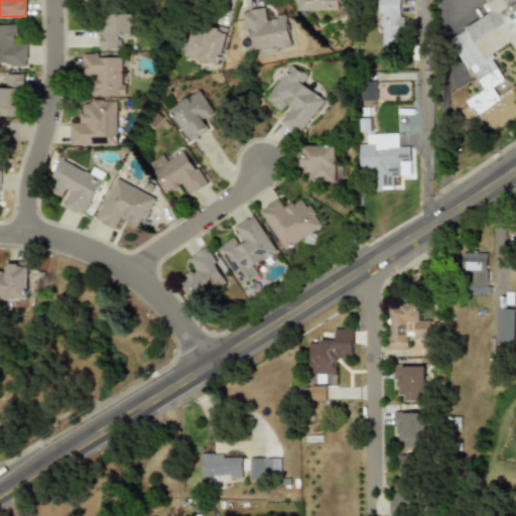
[(340,10),(340,0),(296,0),(296,10),(340,10)]
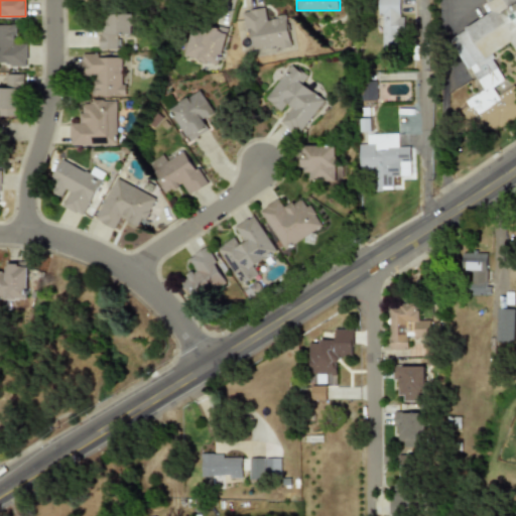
[(403,35),(403,0),(377,0),(378,45),(397,45),(397,35),(403,35)]
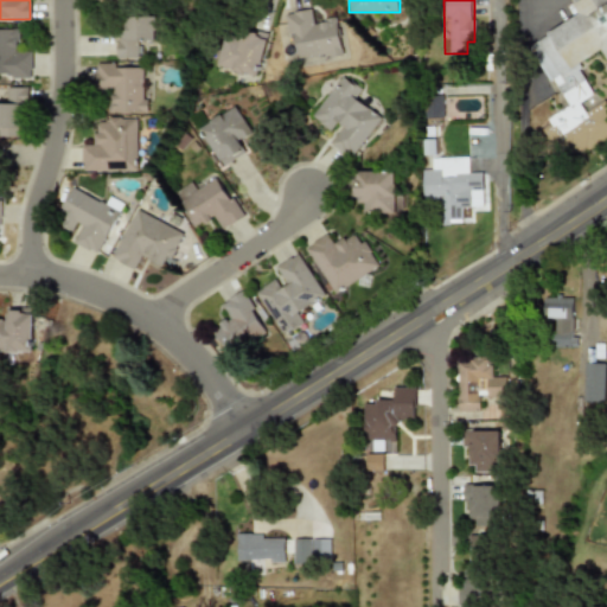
[(529,42),(567,109),(547,120),(569,160),(606,138),(606,108),(605,104),(586,115),(577,101),(590,93),(575,64),(604,49),(606,55),(606,0),(569,0),(577,14),(529,42)]
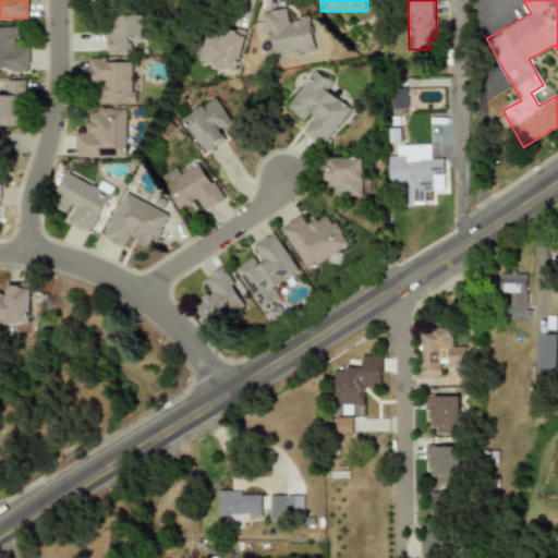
[(263,12),(270,57),(315,49),(310,15),(287,19),(284,8),(263,12)]
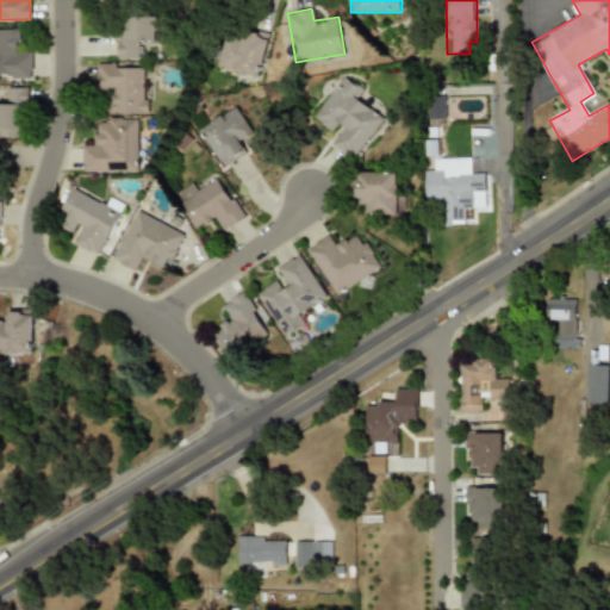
[(155,16),(128,16),(128,27),(117,27),(117,57),(141,57),(141,44),(155,44),(155,16)]
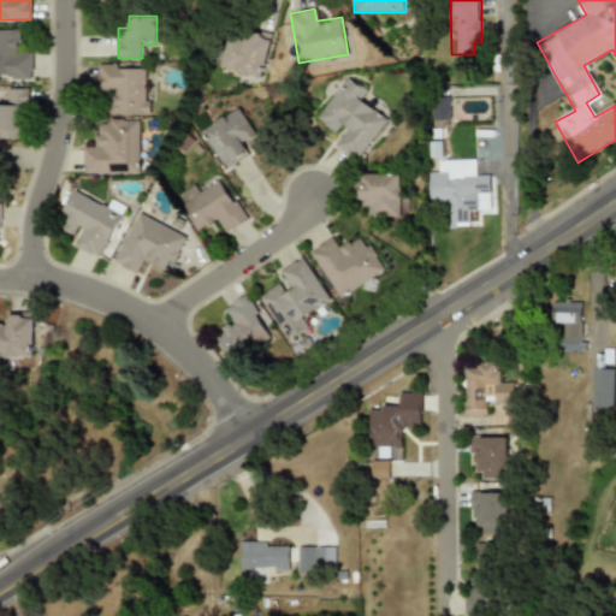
[(219,67),(262,80),(274,35),(248,28),(246,39),(229,34),(219,67)]
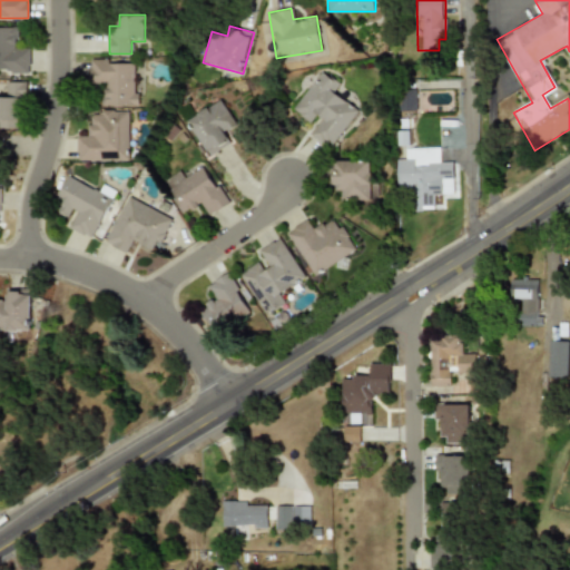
[(0,72),(29,72),(29,50),(18,50),(18,27),(0,27),(0,72)]
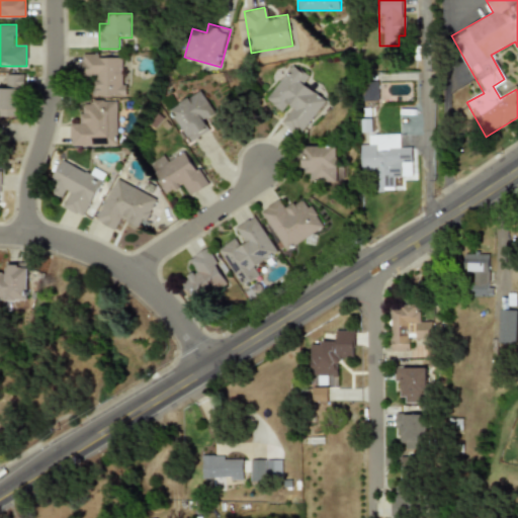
[(125,96),(125,62),(118,62),(118,54),(81,54),(81,74),(92,74),(92,96),(125,96)]
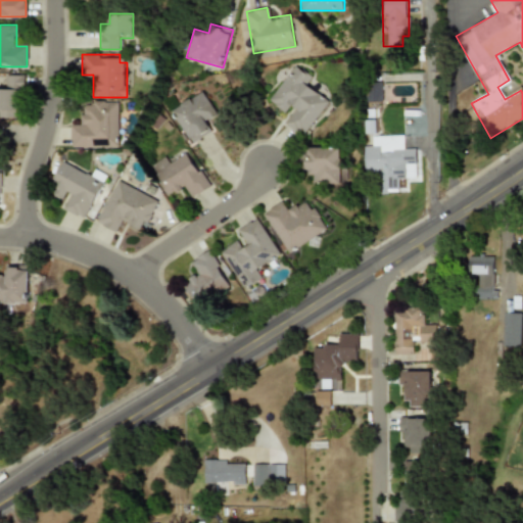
[(290,114),(284,123),(303,137),(329,102),(307,86),(314,78),(295,64),(269,99),(290,114)]
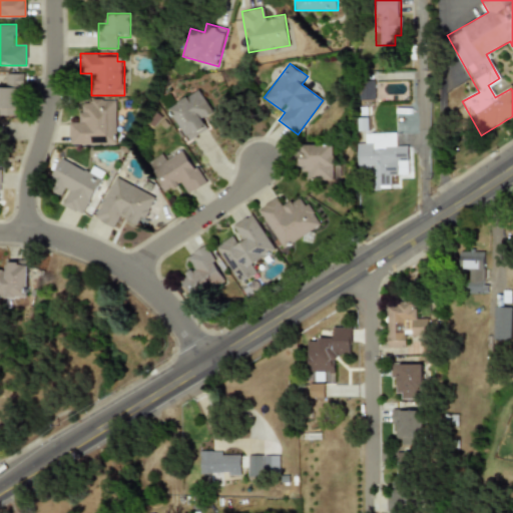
[(0,87),(0,114),(22,114),(23,74),(3,73),(2,87),(0,87)]
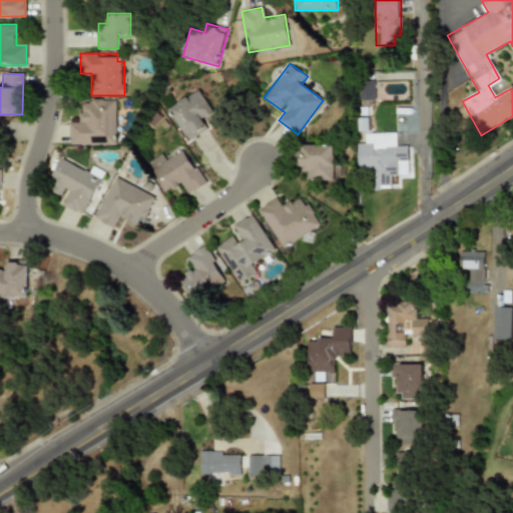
[(211,128),(205,116),(213,112),(201,89),(167,107),(185,141),(211,128)]
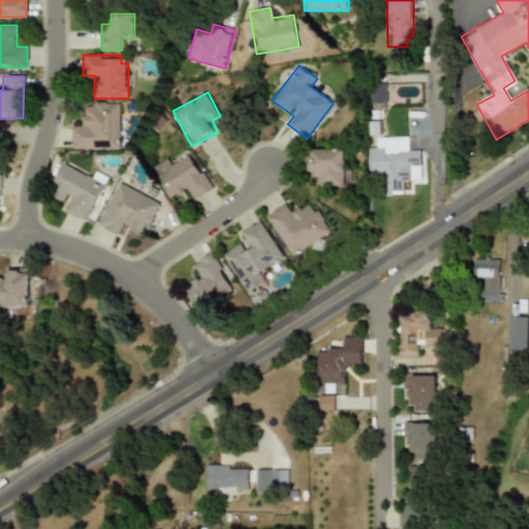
[(120,102),(82,101),(82,126),(70,126),(70,149),(120,149),(120,102)]
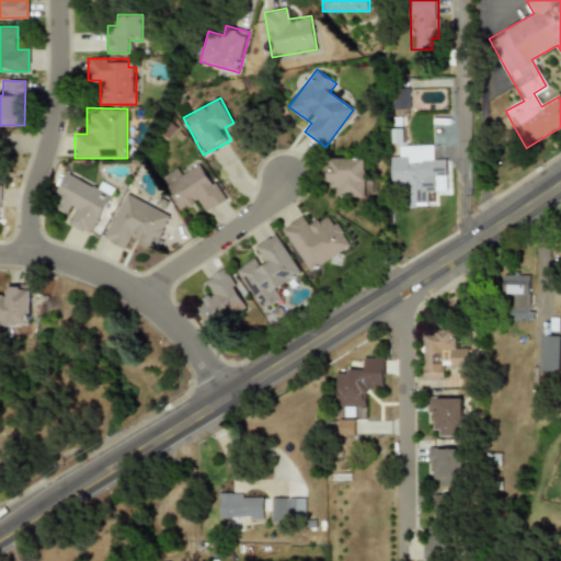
[(446,156),(435,156),(435,145),(401,145),(401,157),(391,157),(391,183),(404,183),(404,192),(413,191),(413,205),(427,205),(427,193),(447,192),(446,156)]
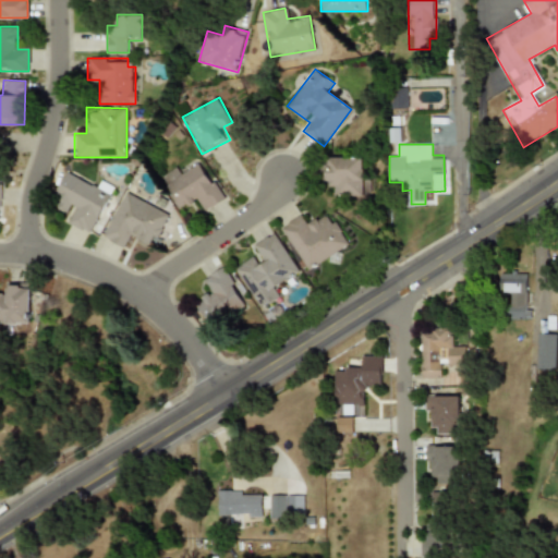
[(364,157),(326,157),(326,184),(337,184),(337,196),(364,196),(364,157)]
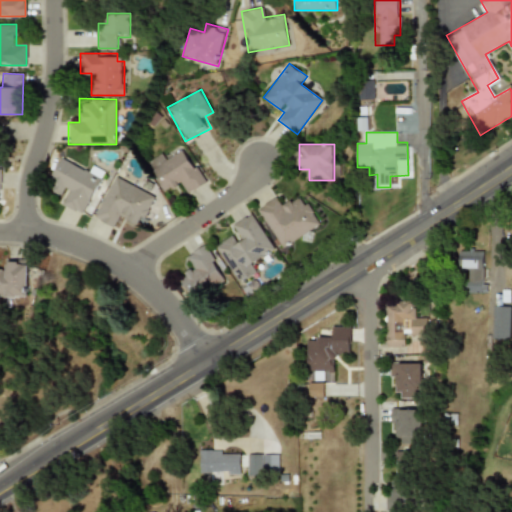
[(207,183),(188,149),(168,160),(164,152),(147,162),(166,195),(185,184),(190,193),(207,183)]
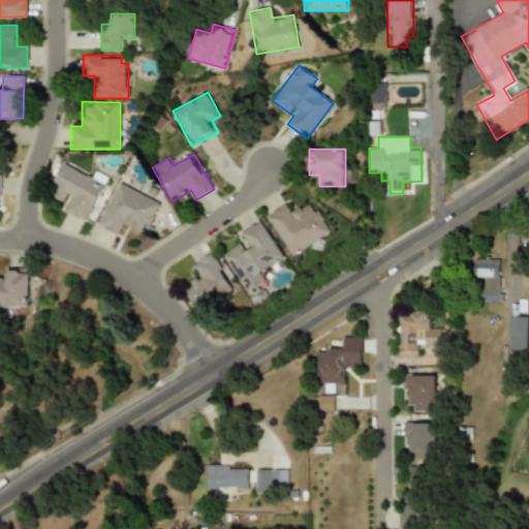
[(63,211),(86,222),(107,178),(91,169),(88,176),(62,163),(49,191),(68,200),(63,211)]
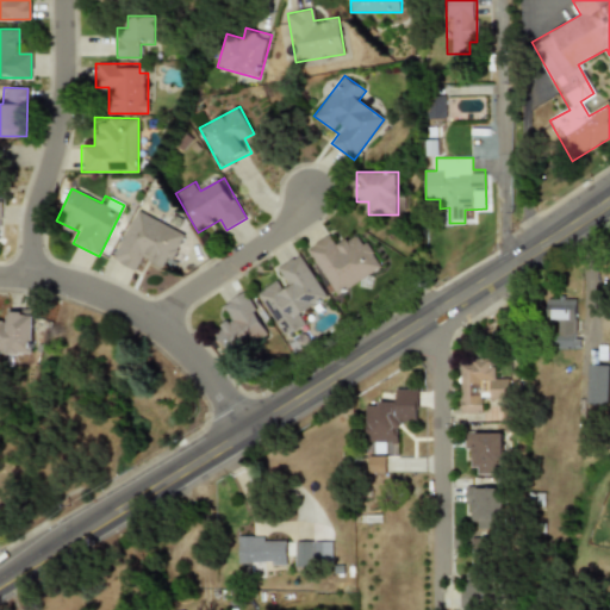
[(185,232),(136,210),(113,260),(135,269),(139,259),(168,272),(185,232)]
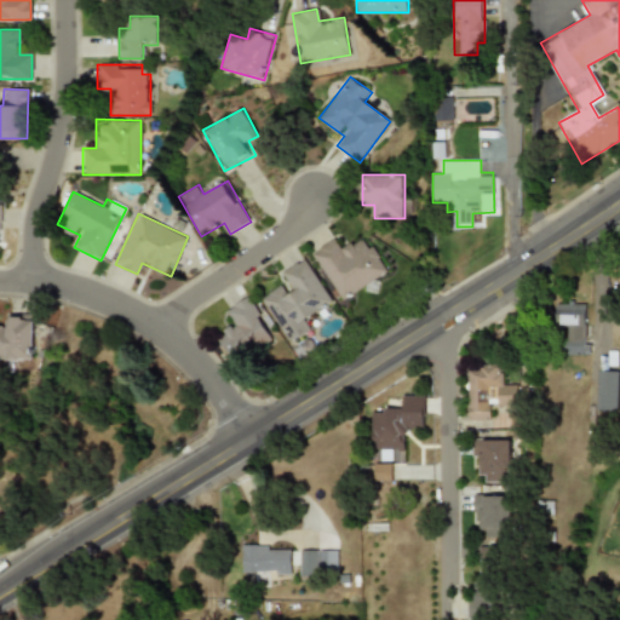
[(389,273),(366,234),(340,248),(334,239),(311,252),(340,302),(389,273)]
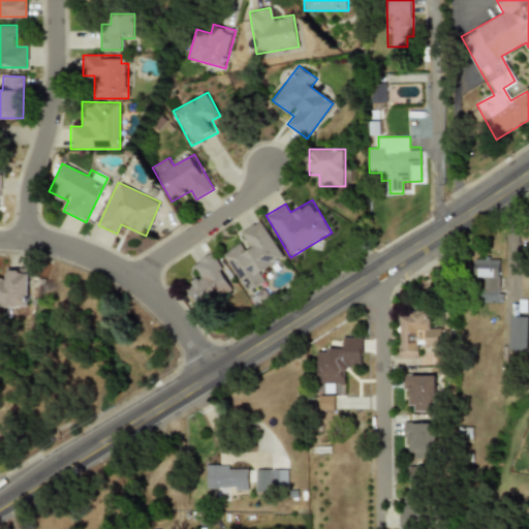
[(284,257),(260,219),(241,231),(246,242),(224,255),(247,293),(268,281),(261,271),(284,257)]
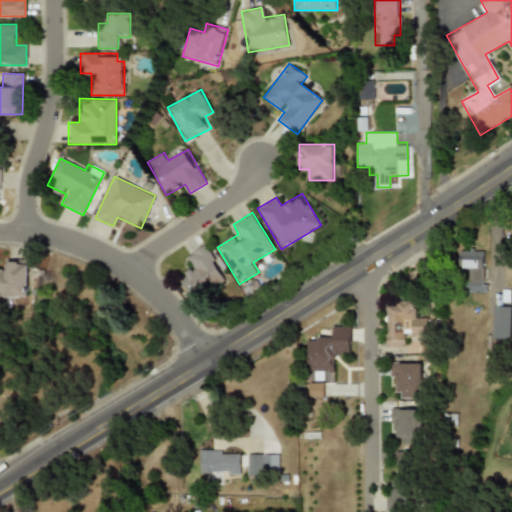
[(187,254),(193,266),(177,274),(190,300),(227,281),(207,244),(187,254)]
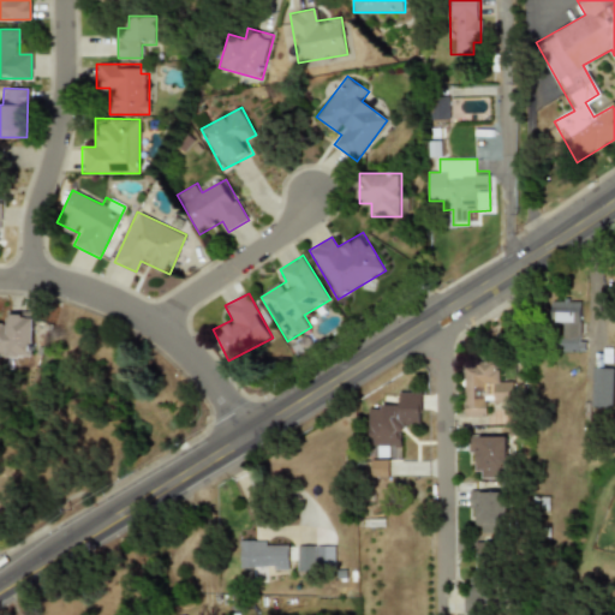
[(584,351),(584,298),(550,298),(550,324),(560,324),(560,352),(584,351)]
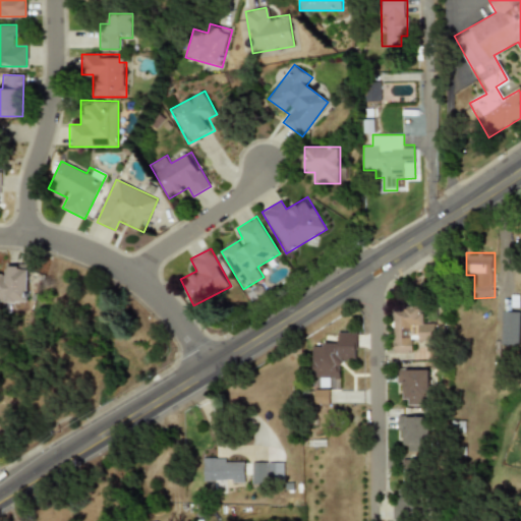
[(3,307),(26,308),(29,267),(6,266),(6,276),(0,275),(0,302),(3,303),(3,307)]
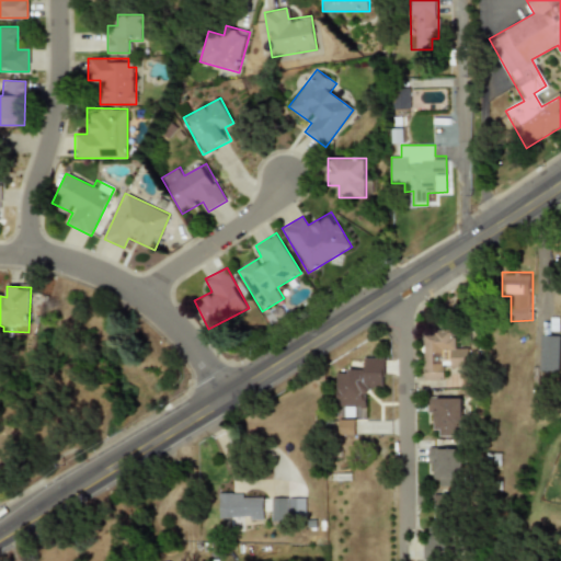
[(422,330),(423,380),(445,380),(445,368),(468,368),(468,350),(457,350),(456,329),(422,330)]
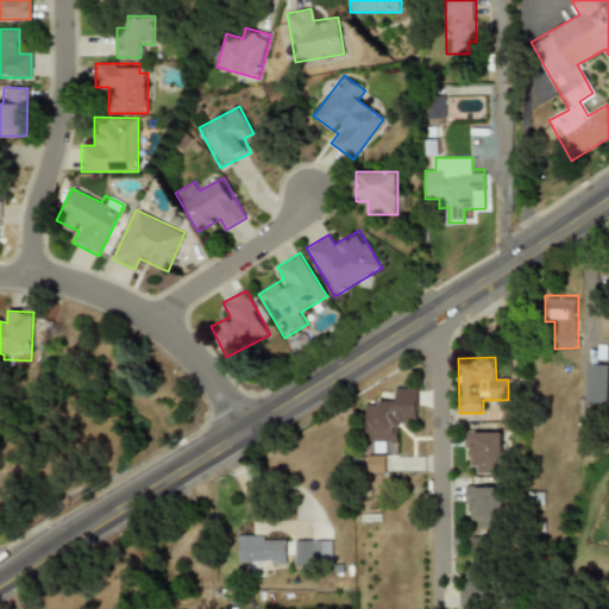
[(584,401),(606,401),(606,363),(584,363),(584,401)]
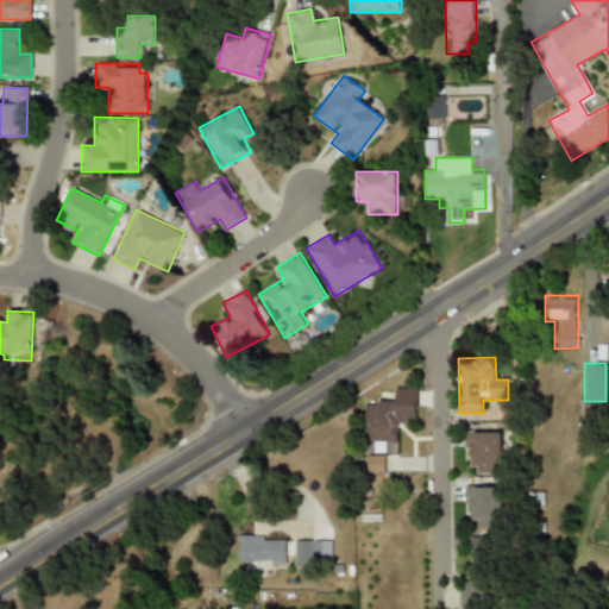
[(362,441),(396,441),(396,421),(415,421),(415,389),(394,388),(394,401),(363,401),(362,441)]
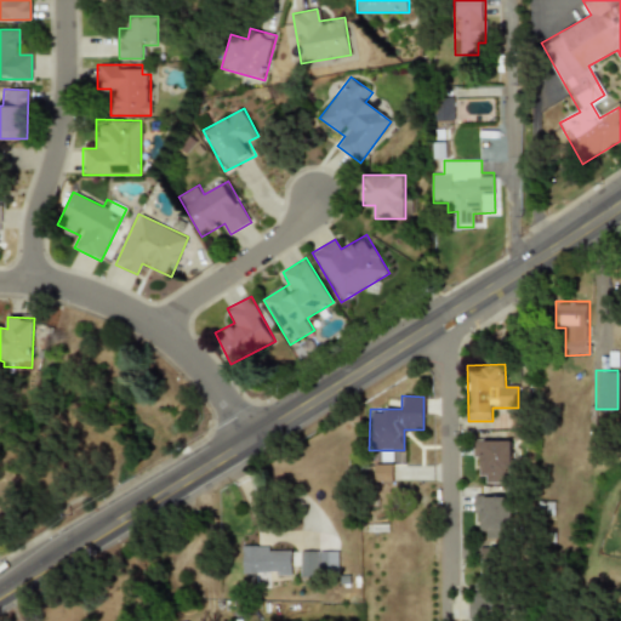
[(479,483),(512,483),(512,439),(479,439),(479,483)]
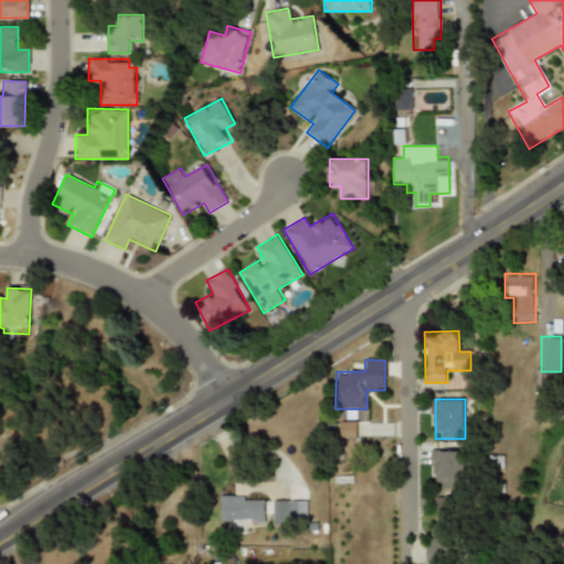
[(355,436),(355,422),(340,421),(339,435),(355,436)]
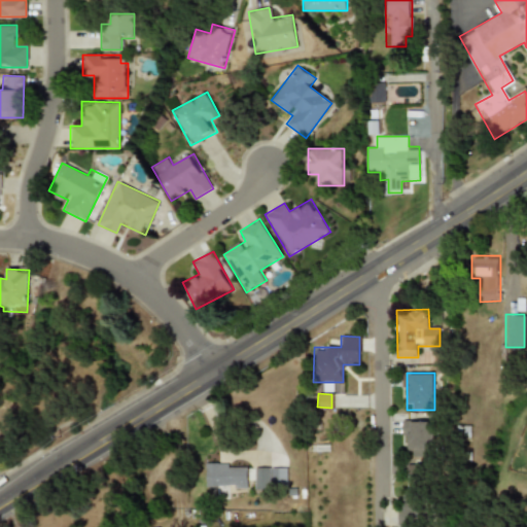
[(413,457),(434,457),(434,421),(403,421),(403,448),(413,448),(413,457)]
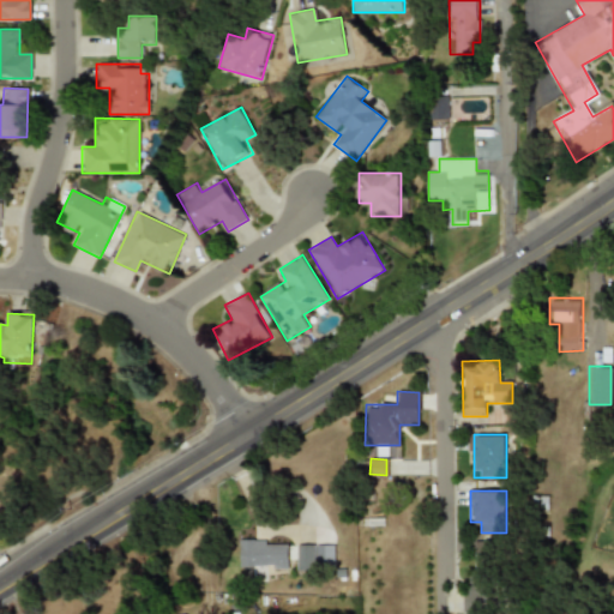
[(288,569),(288,540),(240,540),(240,569),(288,569)]
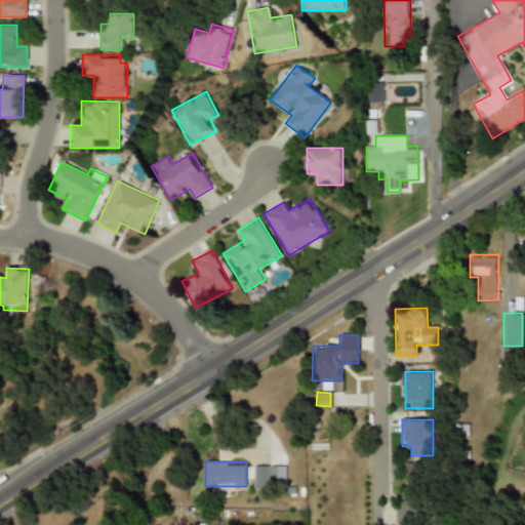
[(405,462),(406,477),(427,476),(427,462),(405,462)]
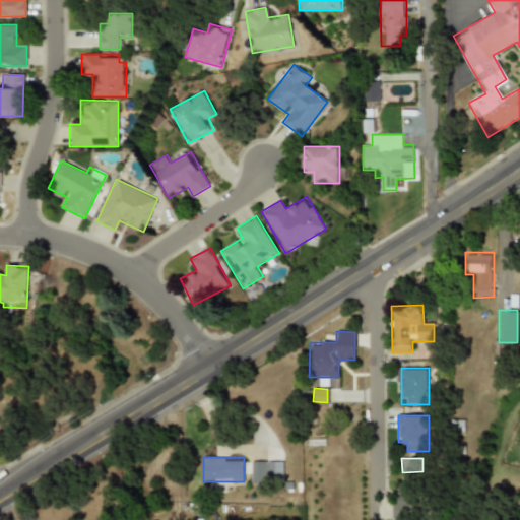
[(251,481),(267,481),(267,460),(251,460),(251,481)]
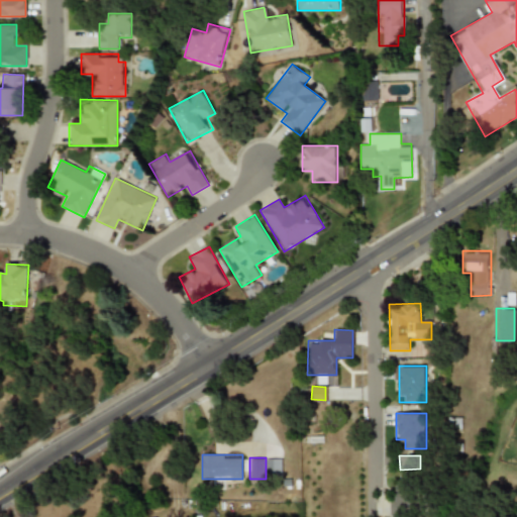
[(393,514),(421,513),(420,479),(393,479),(393,514)]
